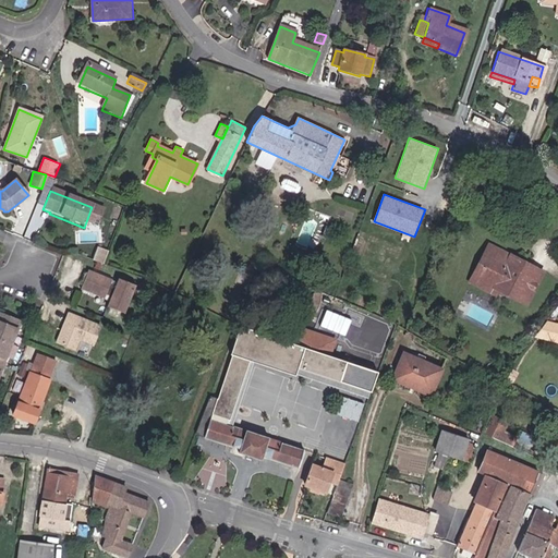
[(102,263),(108,250),(98,246),(94,259),(102,263)]
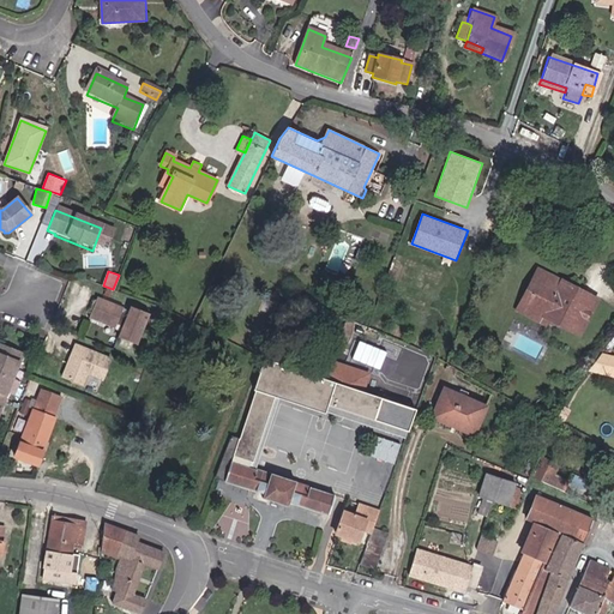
[(557,293),(563,296),(569,287),(537,271),(527,292),(535,295),(542,282),(557,290),(557,293)]
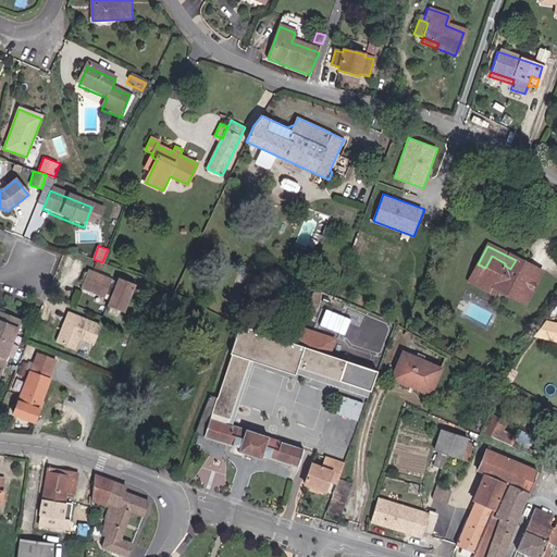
[(516,300),(518,296),(525,300),(540,273),(516,260),(510,269),(505,265),(505,263),(492,256),(485,268),(478,264),(471,275),(495,288),(516,300)]
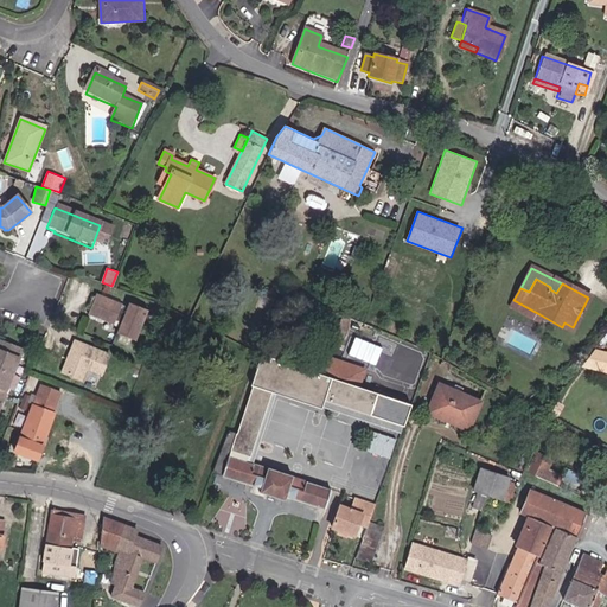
[(136,340),(148,311),(128,302),(128,304),(125,312),(120,310),(121,305),(95,295),(88,315),(113,326),(114,323),(120,325),(116,333),(136,340)]
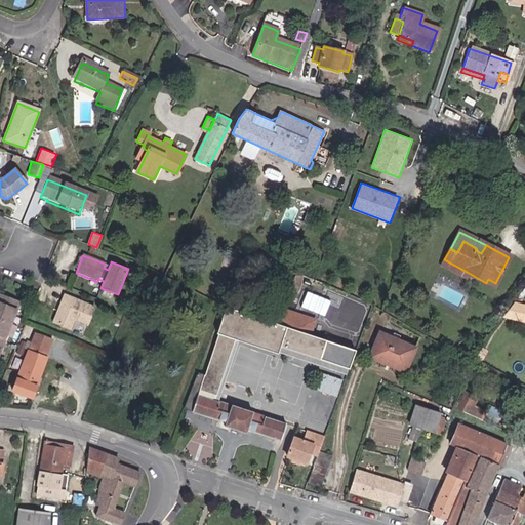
[(467,272),(444,259),(442,265),(463,278),(467,272)]
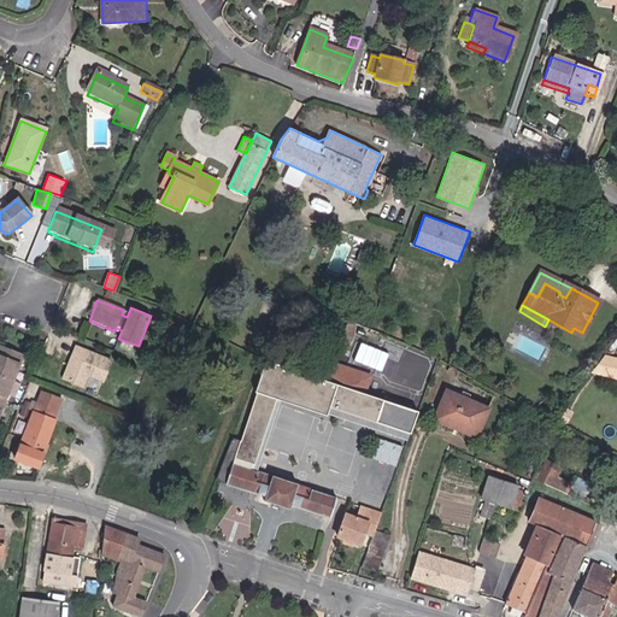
[(362,340),(354,338),(346,356),(354,359),(362,340)]
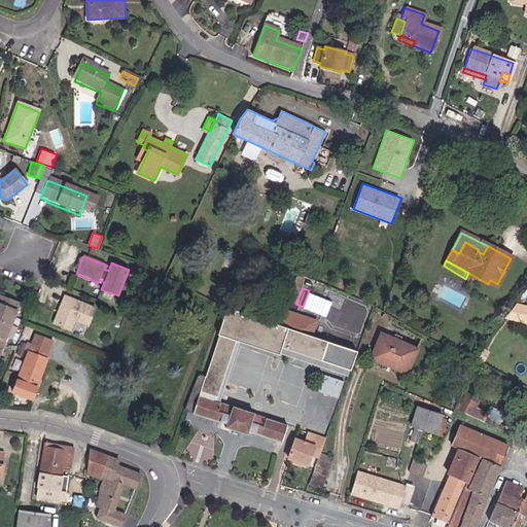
[(303,307),(317,313),(324,297),(309,290),(303,307)]
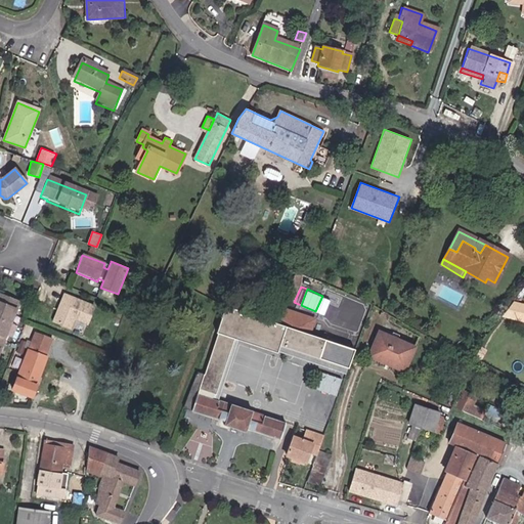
[(296,293),(291,291),(287,299),(292,301),(296,293)]
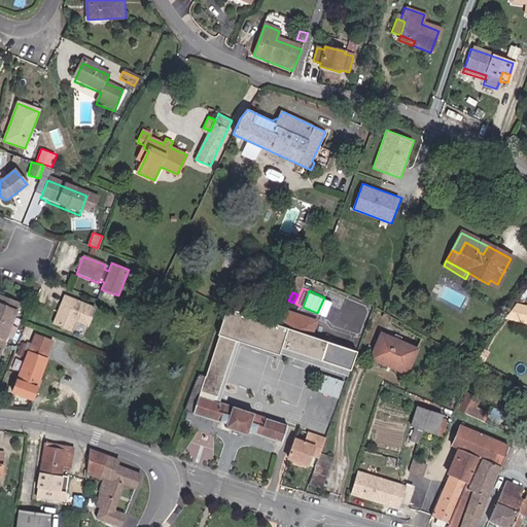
[(0,351),(20,304),(0,296),(0,295),(0,351)]
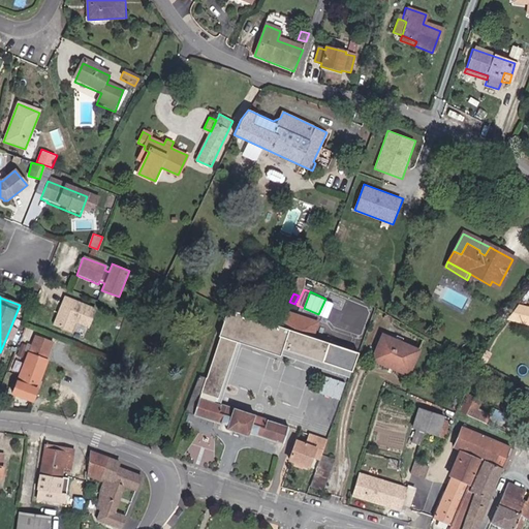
[(96,309),(65,297),(62,306),(64,307),(62,312),(59,313),(55,324),(72,331),(76,321),(89,327),(96,309)]
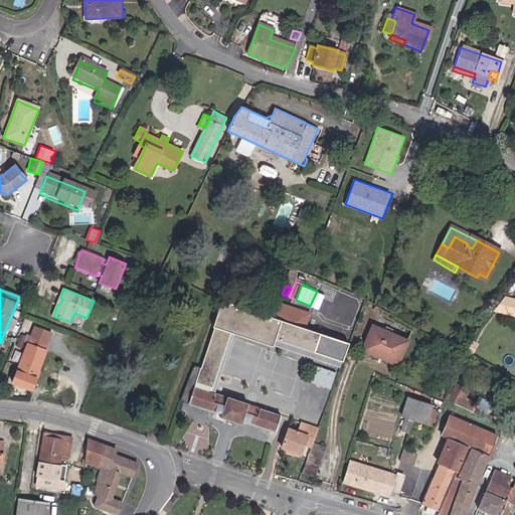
[(514,299),(508,296),(504,295),(498,302),(496,305),(514,314),(514,299)]
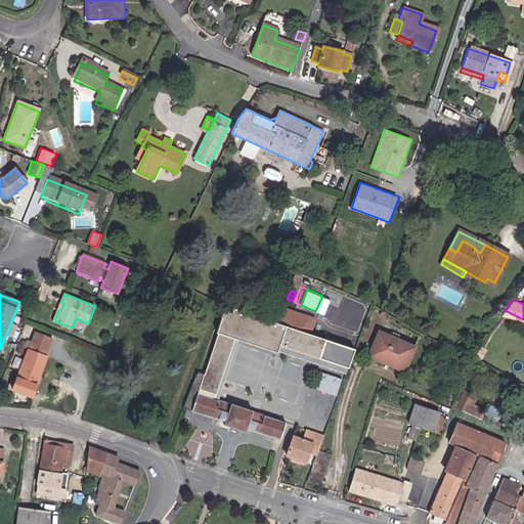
[(259,317),(225,306),(220,320),(254,333),(259,317)]
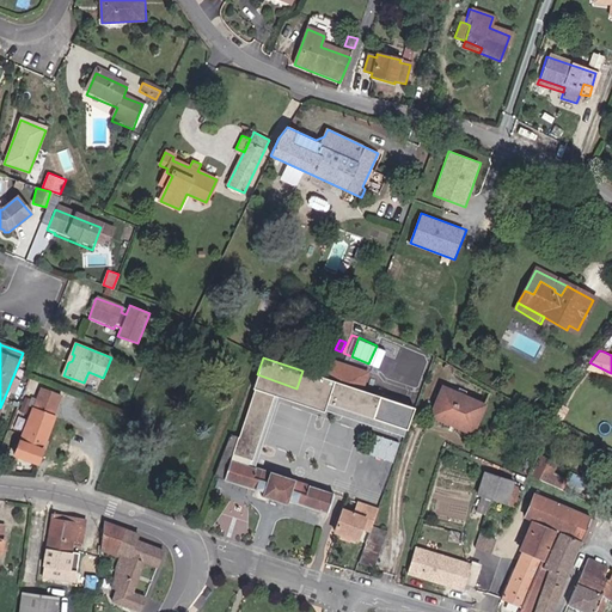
[(329,360),(323,378),(334,381),(342,385),(348,367),(329,360)]
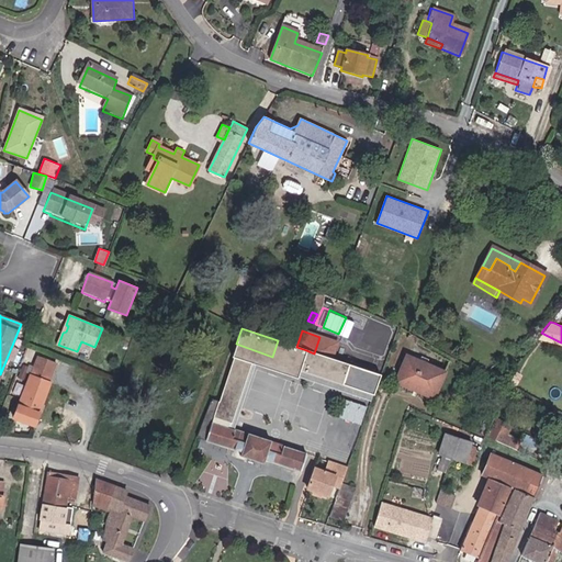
[(314,353),(330,359),(336,343),(319,337),(314,353)]
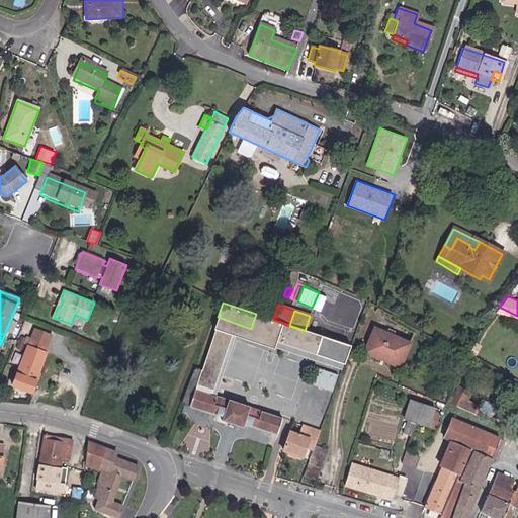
[(218,317),(216,323),(233,329),(231,334),(273,349),(276,341),(283,343),(287,332),(280,330),(282,323),(273,320),(256,314),(251,329),(218,317)]
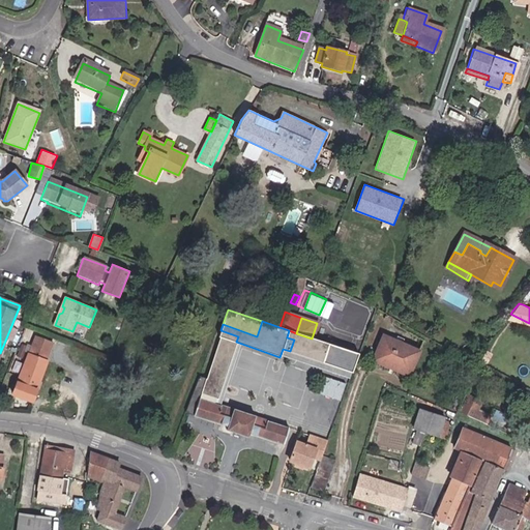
[(238,336),(221,330),(218,336),(221,337),(207,379),(200,376),(185,412),(228,425),(227,430),(248,437),(249,433),(284,444),(289,427),(255,416),(255,415),(233,408),(233,409),(214,404),(215,399),(218,400),(236,342),(238,336)]
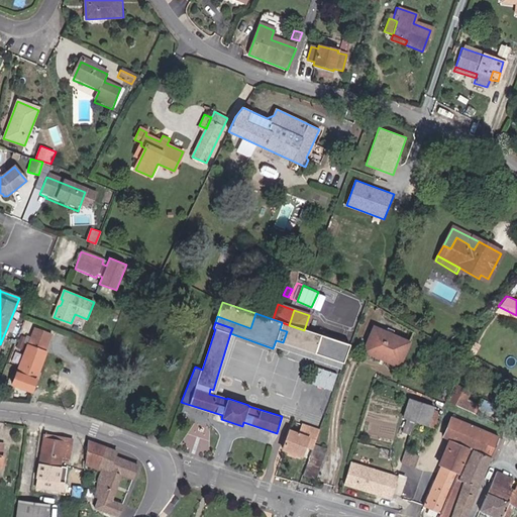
[(304,330),(289,325),(282,322),(280,329),(287,331),(283,342),(311,352),(316,334),(304,330)]
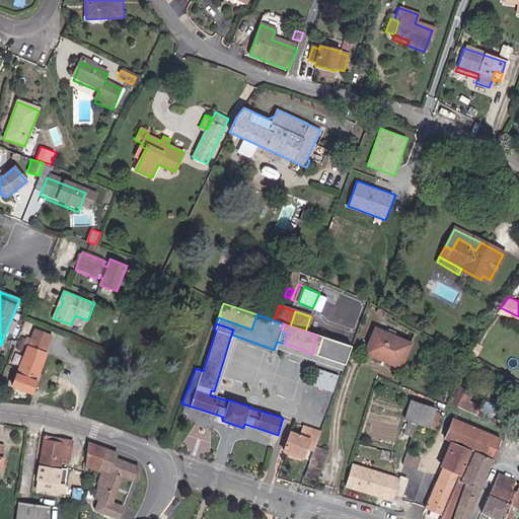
[(363,352),(385,361),(388,354),(371,347),(378,329),(374,327),(363,352)]
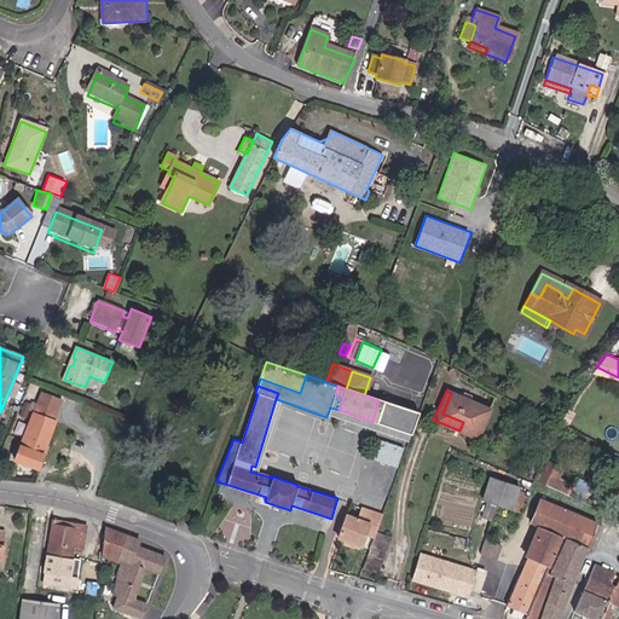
[(41,393),(18,452),(15,460),(38,468),(56,421),(53,421),(62,400),(41,393)]
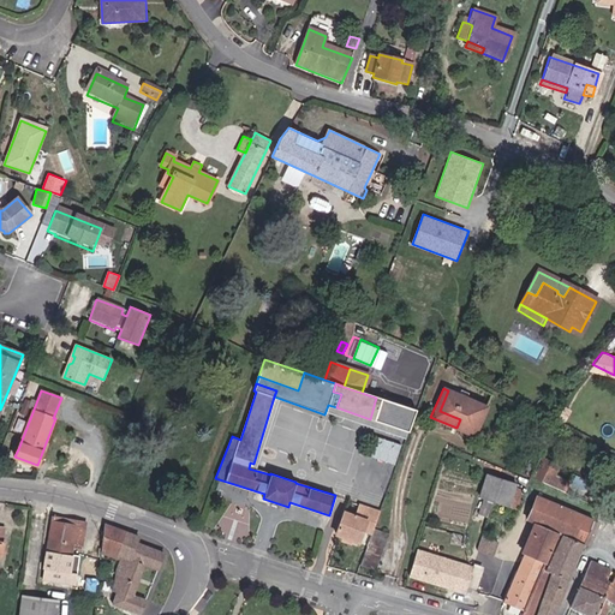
[(389,394),(378,390),(376,398),(370,419),(410,434),(418,412),(382,400),(383,396),(388,399),(389,394)]
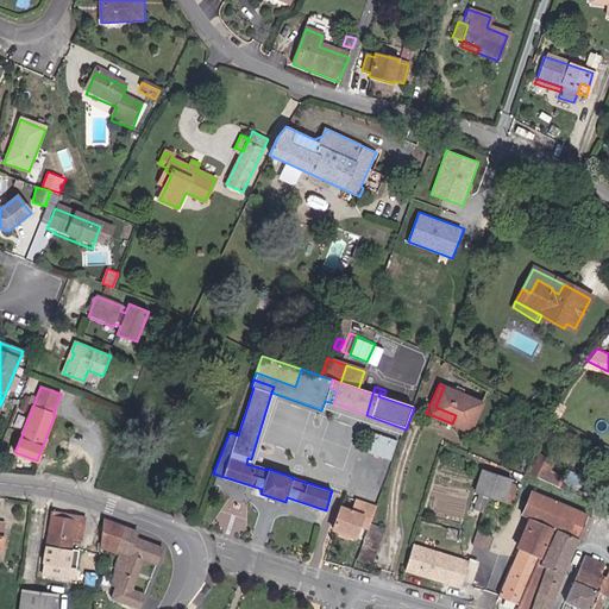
[(483,402),(444,387),(435,407),(456,415),(452,424),(471,431),(483,402)]
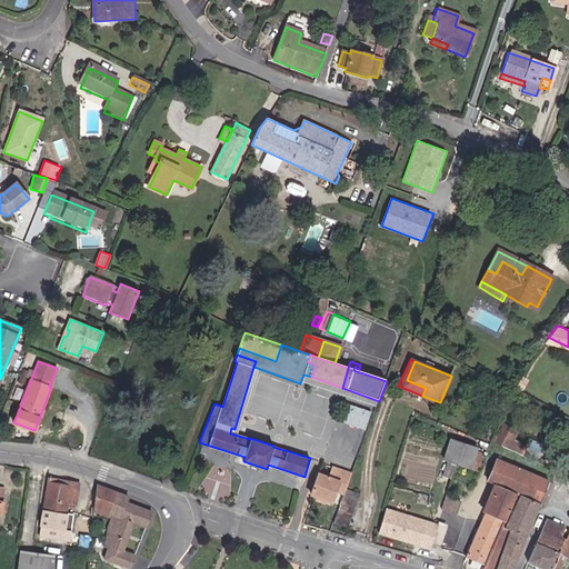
[(528,379),(523,376),(518,388),(522,390),(528,379)]
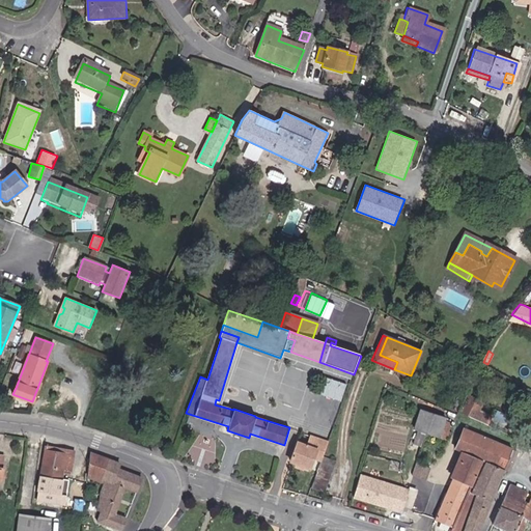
[(340,403),(346,386),(325,379),(318,395),(340,403)]
